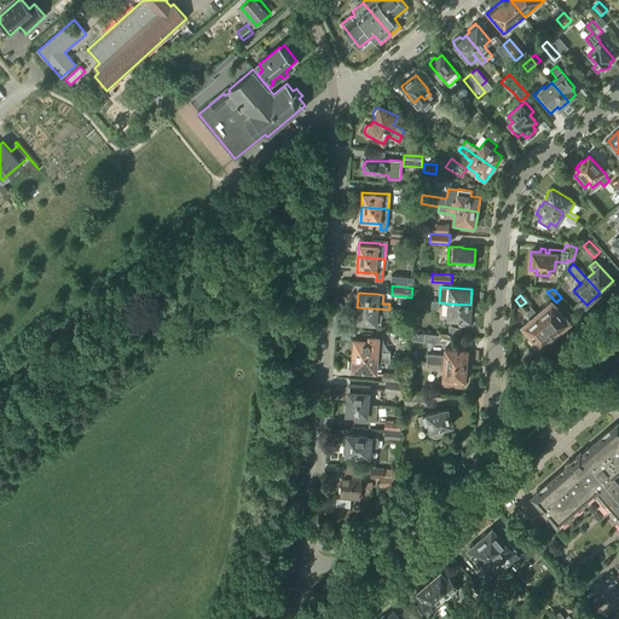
[(557,334),(561,331),(560,329),(568,322),(550,300),(544,305),(545,307),(538,314),(555,334),(556,333),(557,334)]
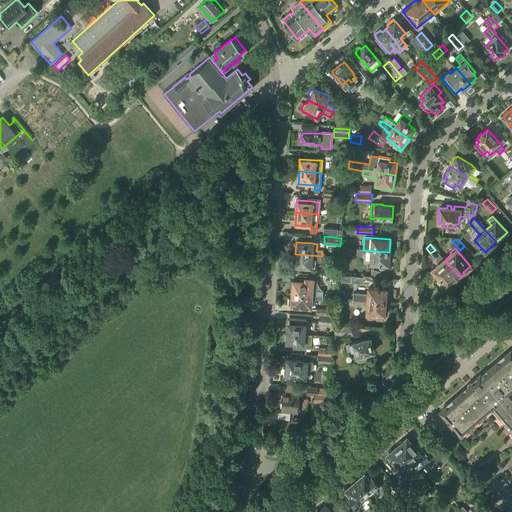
[(388,265),(389,252),(371,251),(371,264),(380,264),(380,269),(388,269),(388,265)]
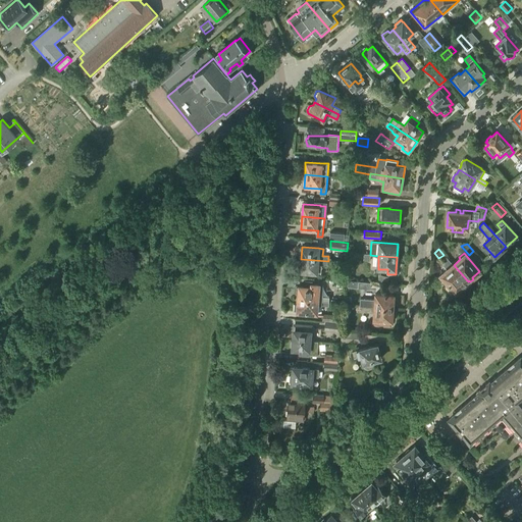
[(460,291),(462,289),(462,286),(468,281),(454,265),(447,257),(440,262),(448,270),(442,275),(449,282),(442,288),(450,297),(456,292),(458,290),(460,291)]
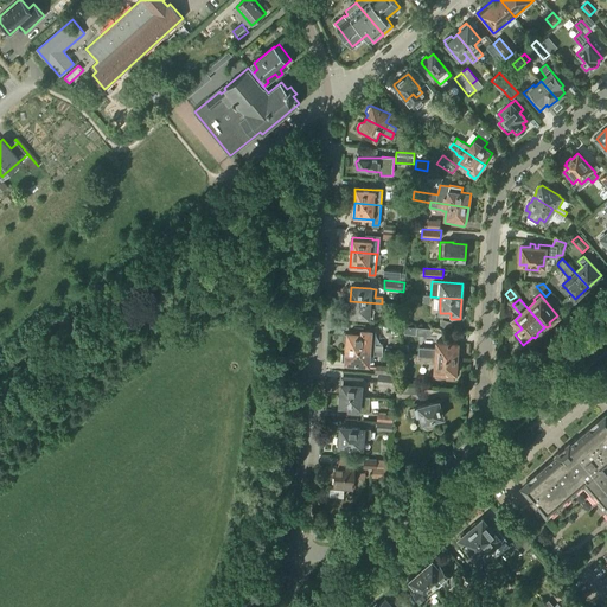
[(568,299),(563,305),(568,310),(574,305),(568,299)]
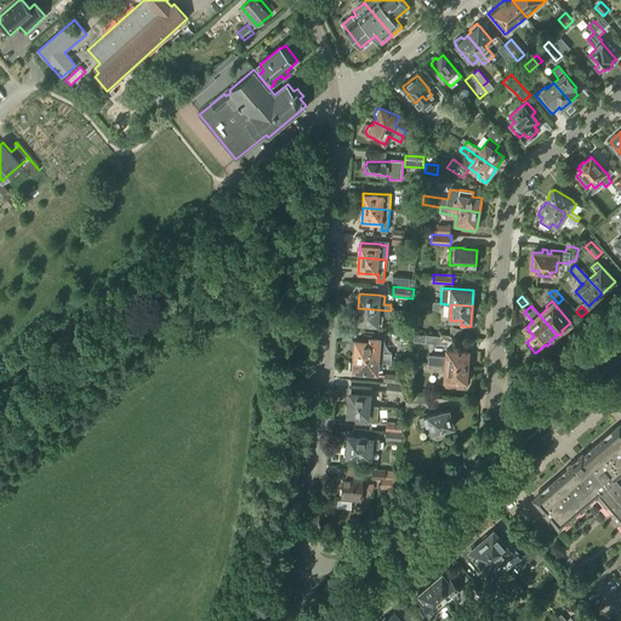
[(391,315),(391,311),(358,308),(357,323),(382,324),(382,315),(391,315)]
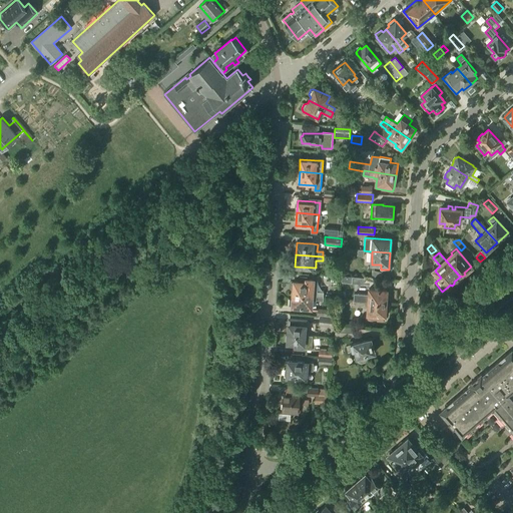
[(382,279),(382,272),(372,270),(372,279),(382,279)]
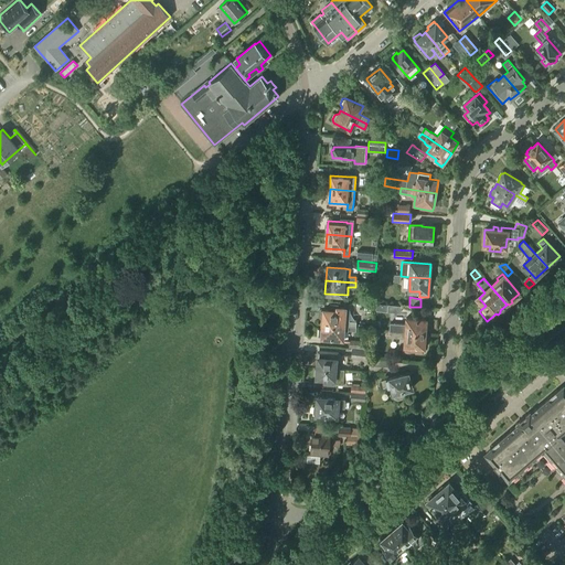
[(349,320),(350,310),(345,310),(345,308),(337,308),(337,311),(323,310),(322,323),(356,326),(356,321),(349,320)]
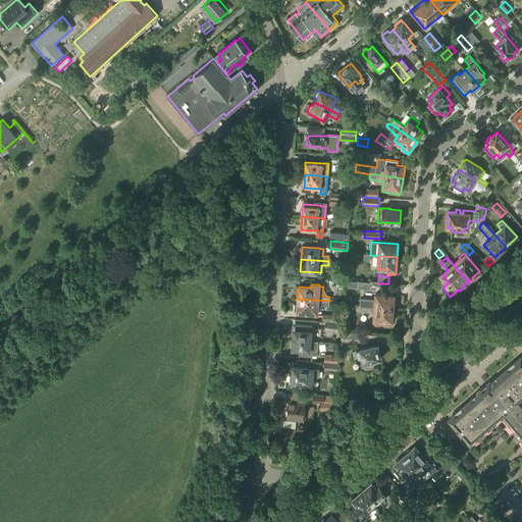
[(361,300),(361,306),(393,309),(394,295),(376,294),(375,301),(361,300)]
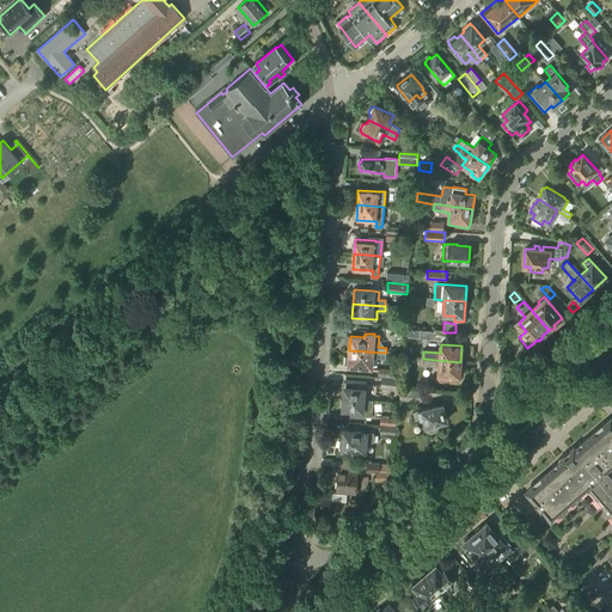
[(385,359),(386,353),(349,350),(348,366),(372,367),(372,357),(385,359)]
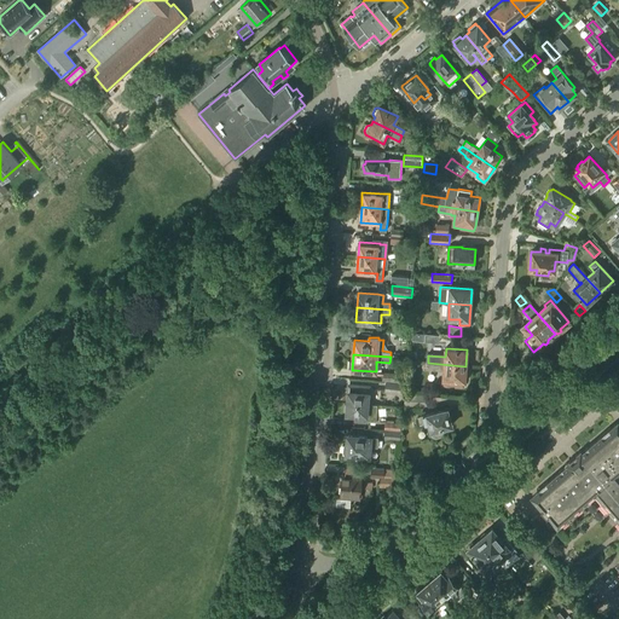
[(466,381),(466,366),(428,363),(427,369),(444,370),(444,380),(444,383),(445,385),(462,386),(464,385),(464,381),(466,381)]
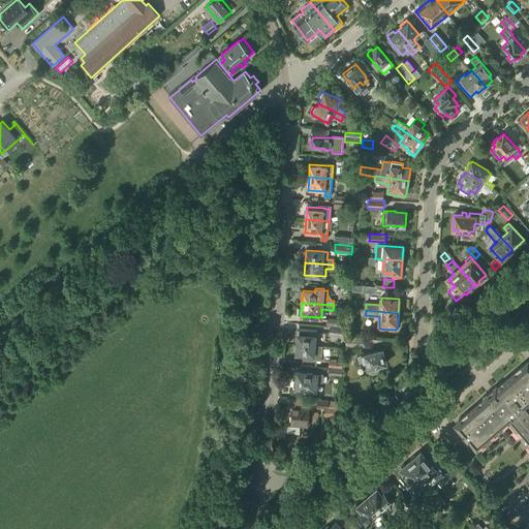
[(344,328),(344,319),(328,318),(327,325),(344,328)]
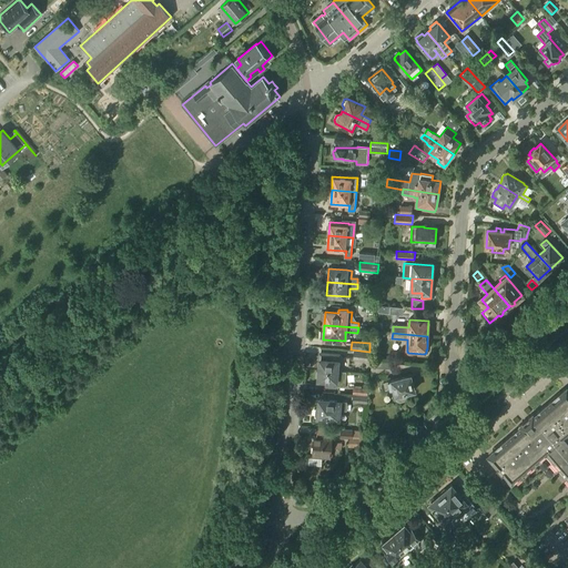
[(369,362),(371,352),(354,351),(353,361),(369,362)]
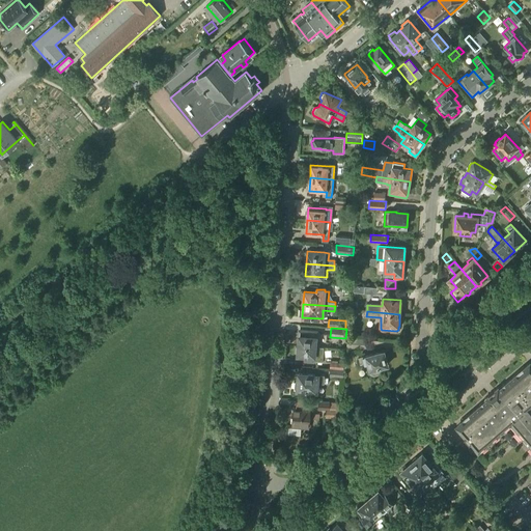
[(319,347),(320,333),(316,333),(300,331),(299,345),(319,347)]
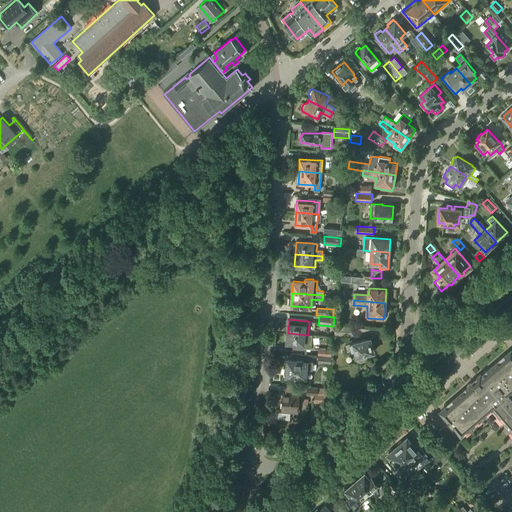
[(354,336),(354,327),(334,326),(334,335),(354,336)]
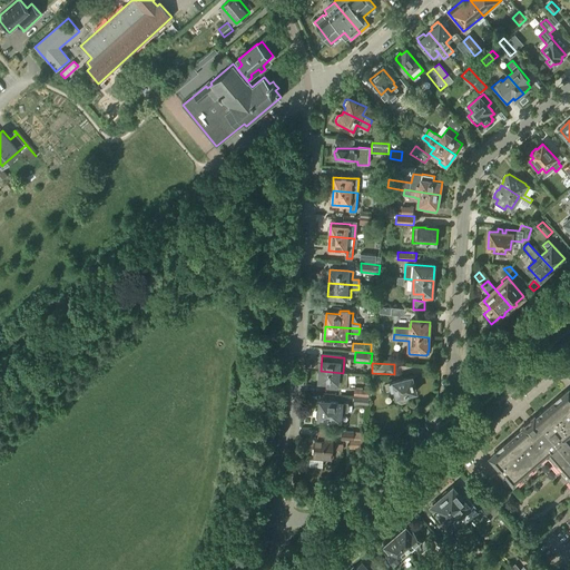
[(343,373),(321,371),(321,373),(317,373),(317,379),(320,380),(320,381),(328,382),(328,387),(337,389),(337,387),(346,389),(347,373),(343,373)]
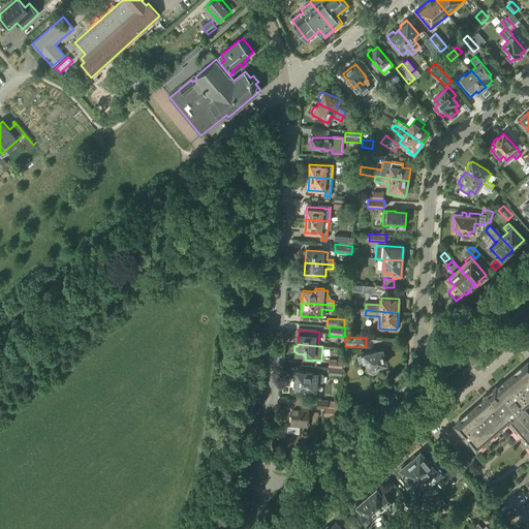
[(386,364),(382,349),(362,354),(358,355),(360,363),(364,362),(367,361),(369,372),(372,373),(376,372),(378,369),(377,366),(386,364)]
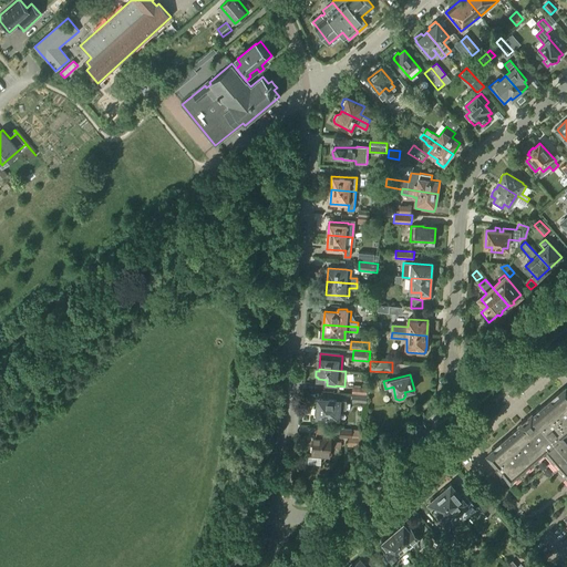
[(566,390),(566,389),(534,415),(532,413),(525,420),(517,425),(519,428),(488,455),(496,465),(495,465),(501,472),(502,471),(511,481),(546,451),(566,474),(566,516),(566,517),(566,390)]
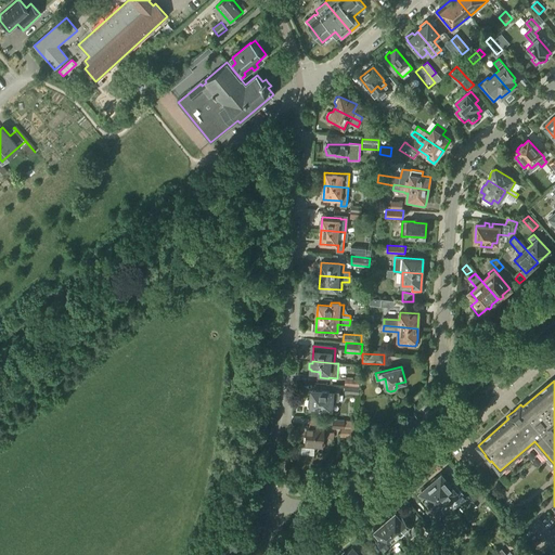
[(338,401),(338,392),(332,392),(311,390),(311,398),(308,398),(307,407),(310,407),(310,408),(321,409),(321,412),(330,412),(330,409),(331,409),(331,400),(338,401)]
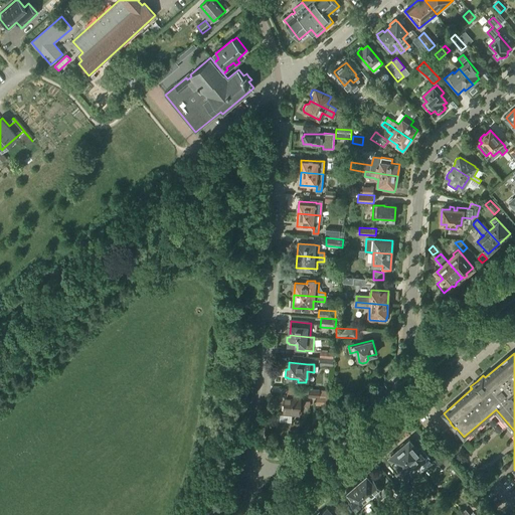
[(288,396),(285,395),(284,414),(300,415),(301,397),(300,397),(301,388),(288,388),(288,396)]
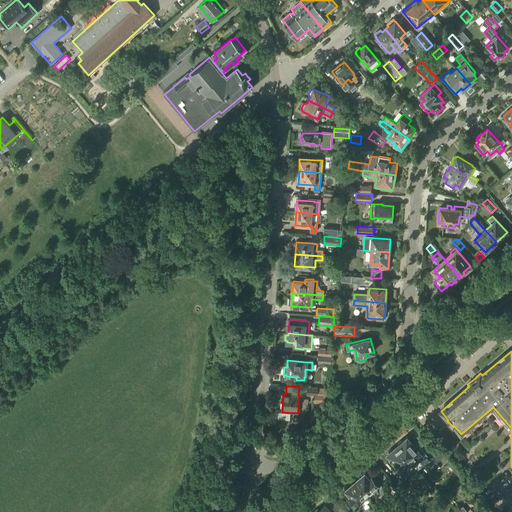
[(318,388),(307,388),(307,395),(314,395),(313,403),(324,404),(325,395),(318,395),(318,388)]
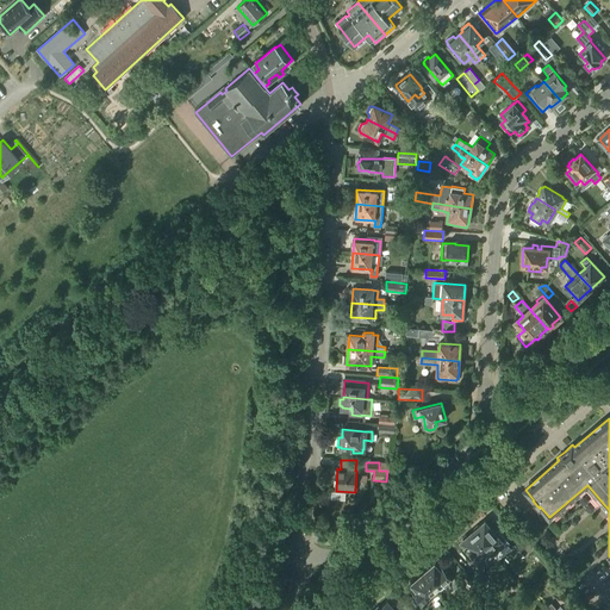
[(492,554),(504,543),(485,522),(473,531),(492,554)]
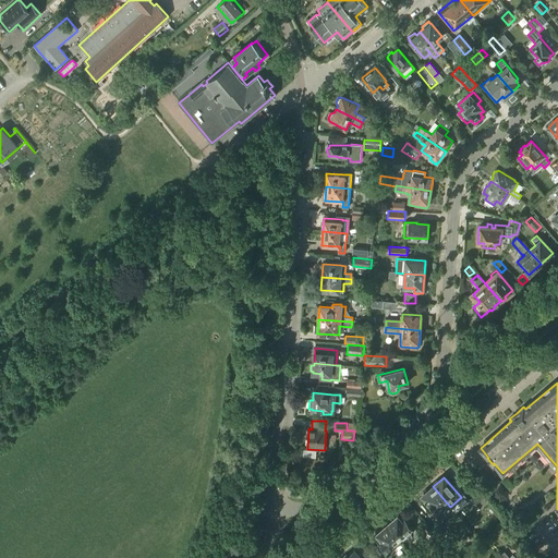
[(446,511),(450,507),(433,486),(422,495),(425,499),(422,502),(429,511),(433,508),(436,512),(443,507),(446,511)]
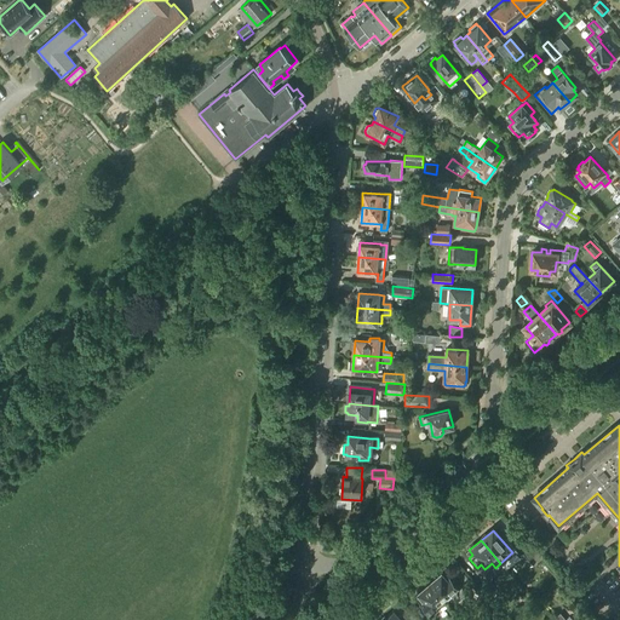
[(529,566),(537,561),(527,550),(521,556),(529,566)]
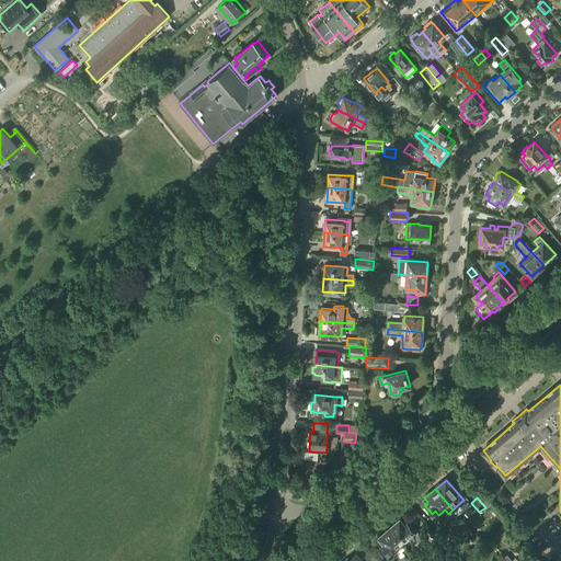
[(419,518),(415,522),(421,528),(424,525),(419,518)]
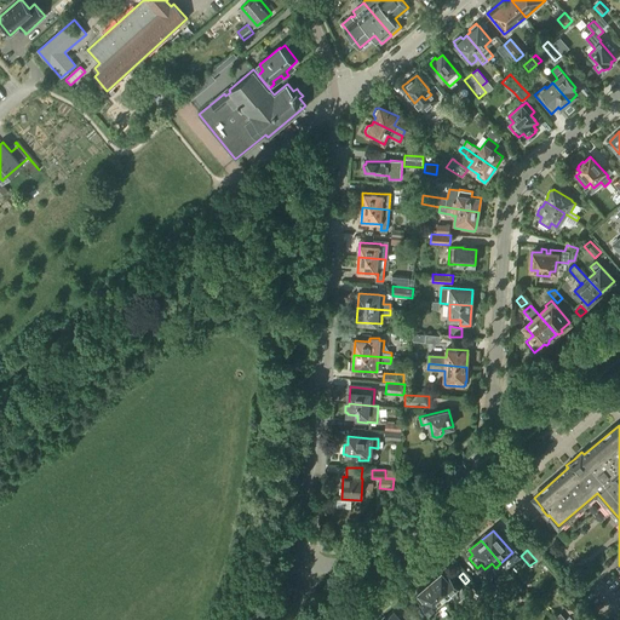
[(445,578),(442,574),(430,584),(446,602),(453,595),(459,601),(468,593),(461,586),(459,589),(448,575),(445,578)]
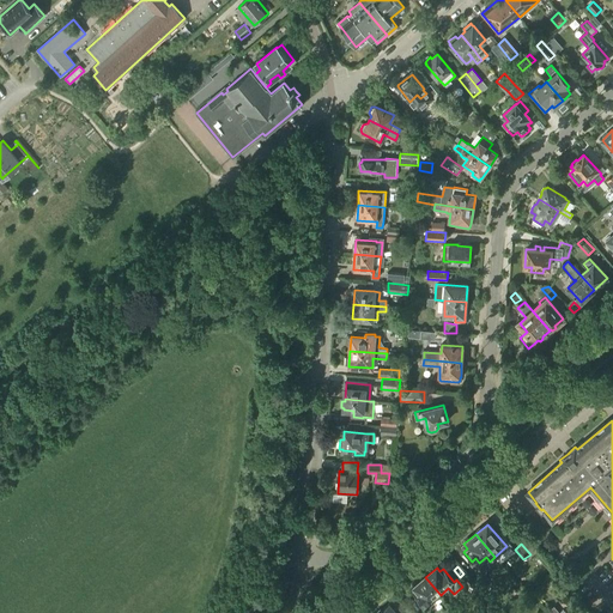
[(493,592),(480,575),(473,581),(483,592),(484,590),(489,596),(493,592)]
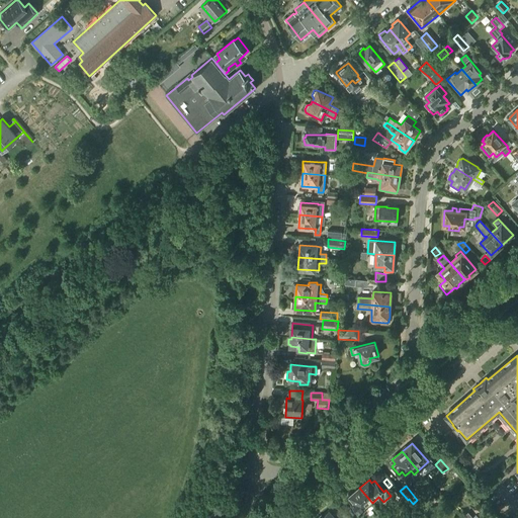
[(360,513),(372,503),(359,488),(350,496),(353,499),(350,501),(360,513)]
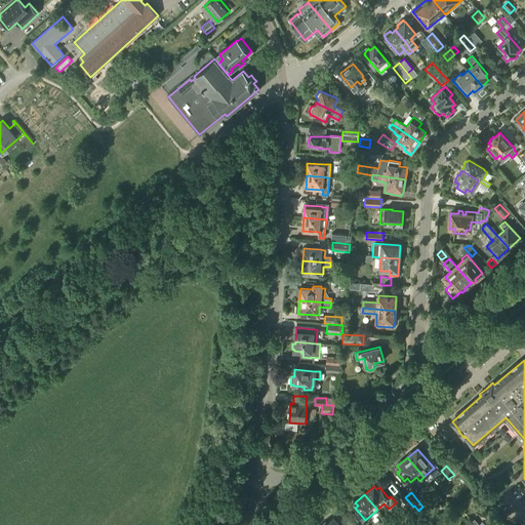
[(486,518),(491,514),(484,506),(479,510),(486,518)]
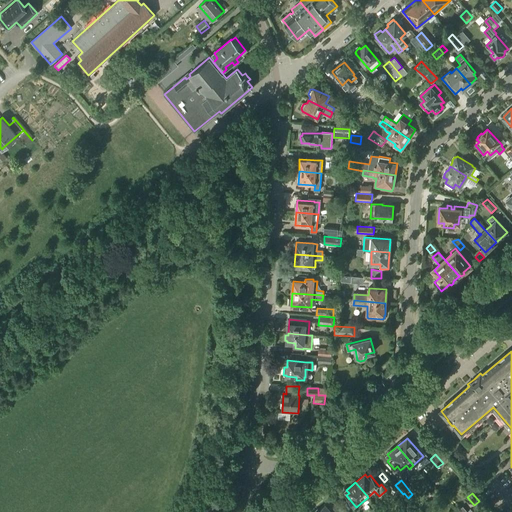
[(408,511),(418,511),(410,503),(405,508),(408,511)]
